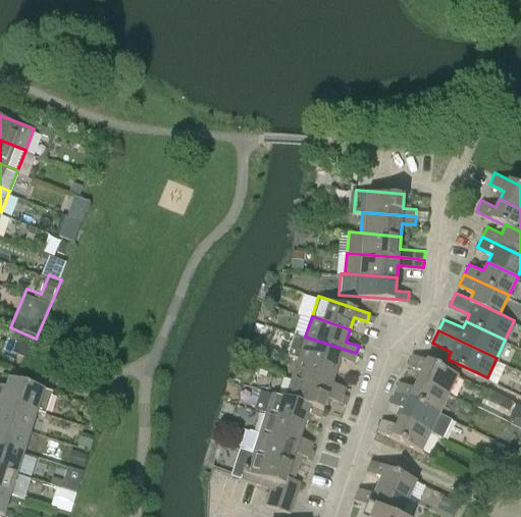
[(299,356),(336,368),(341,357),(354,361),(356,353),(305,337),(294,332),(288,352),(299,356)]
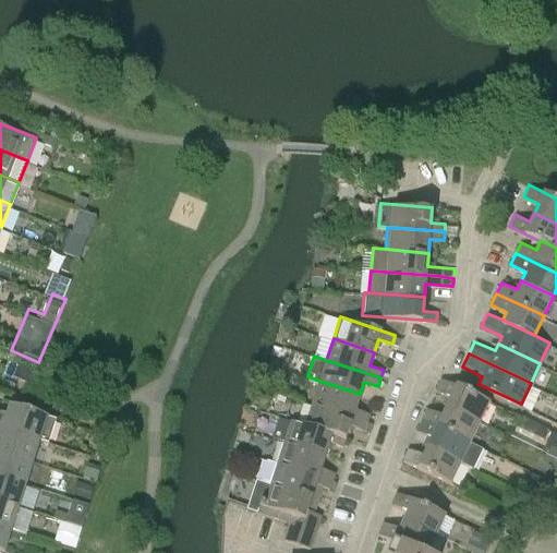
[(451,396),(447,405),(480,420),(489,399),(442,376),(436,388),(451,396)]
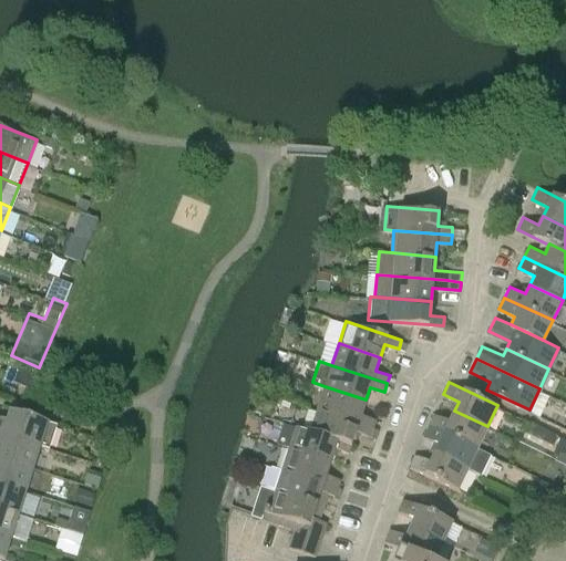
[(318,407),(372,426),(376,418),(361,413),(366,400),(325,386),(318,407)]
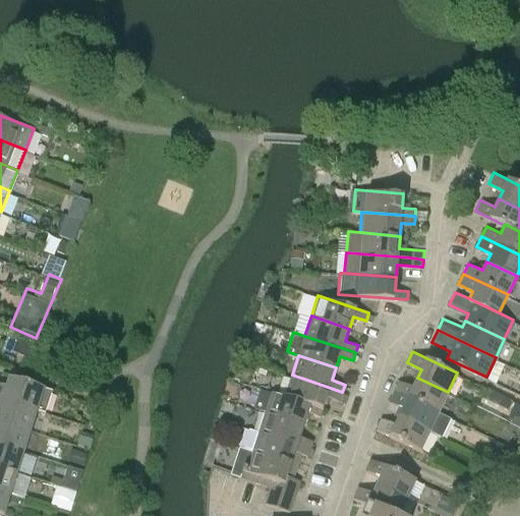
[(0,395),(46,410),(52,389),(10,375),(7,384),(0,382),(0,395)]
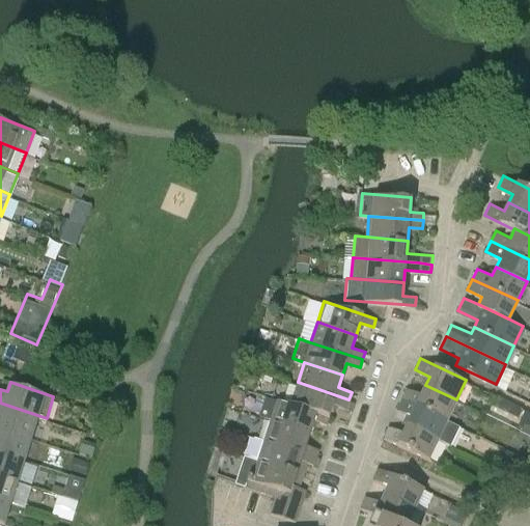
[(290,403),(330,415),(333,403),(346,407),(349,399),(298,382),(290,402),(290,403)]
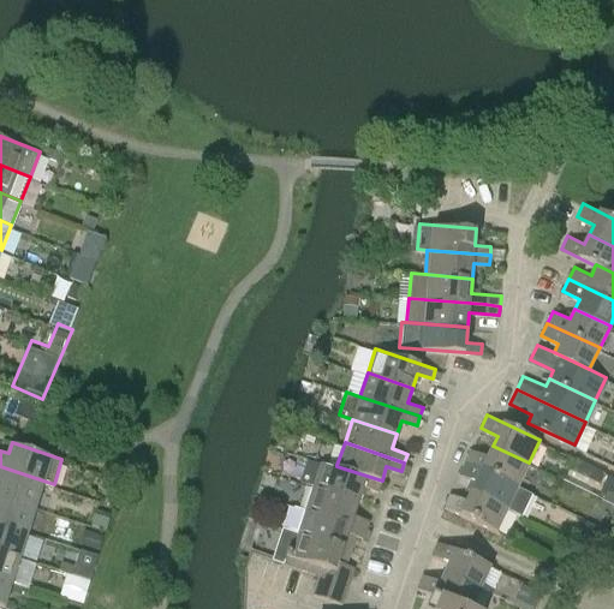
[(529,463),(493,446),(488,455),(471,447),(465,460),(518,485),(529,463)]
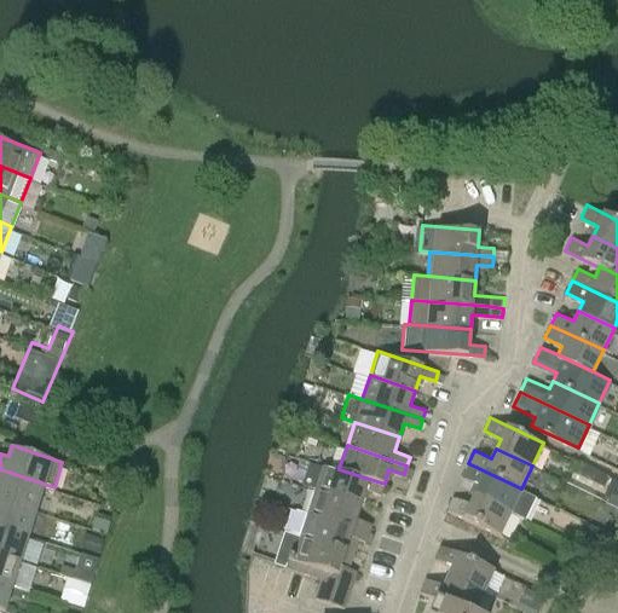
[(339,469),(339,468),(324,463),(310,458),(301,483),(316,487),(362,502),(367,489),(381,493),(385,484),(339,469)]
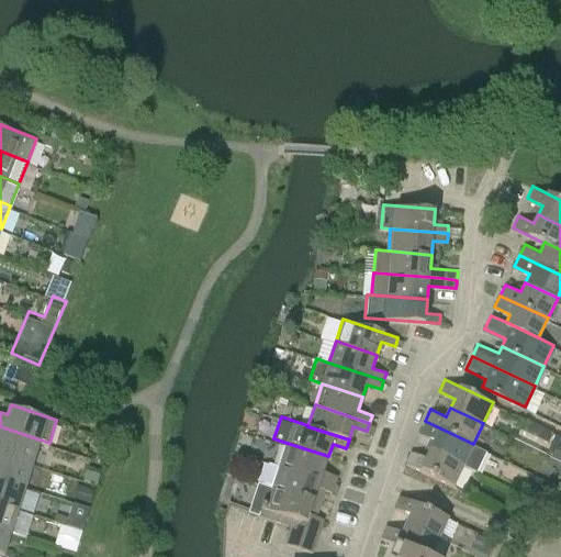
[(525,416),(520,426),(549,439),(553,430),(525,416)]
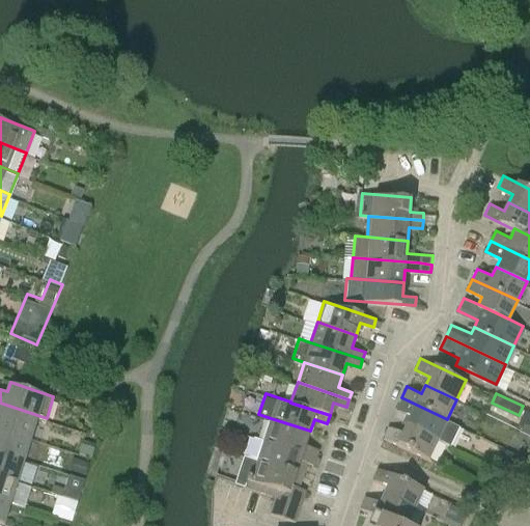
[(461,424),(447,419),(401,397),(397,408),(412,415),(408,423),(438,438),(451,444),(461,424)]
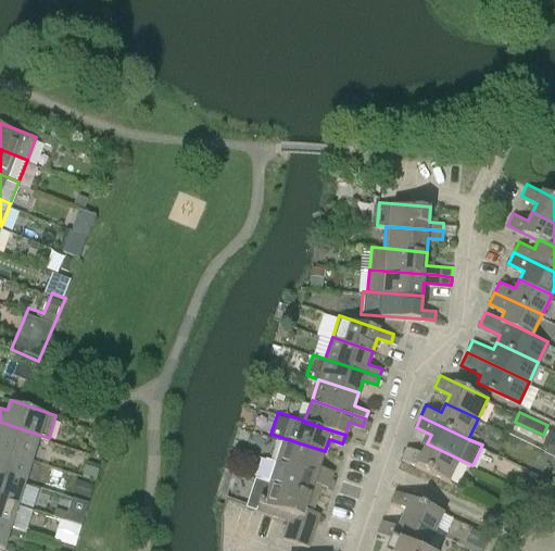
[(49,438),(0,422),(0,446),(33,458),(40,436),(48,438),(49,438)]
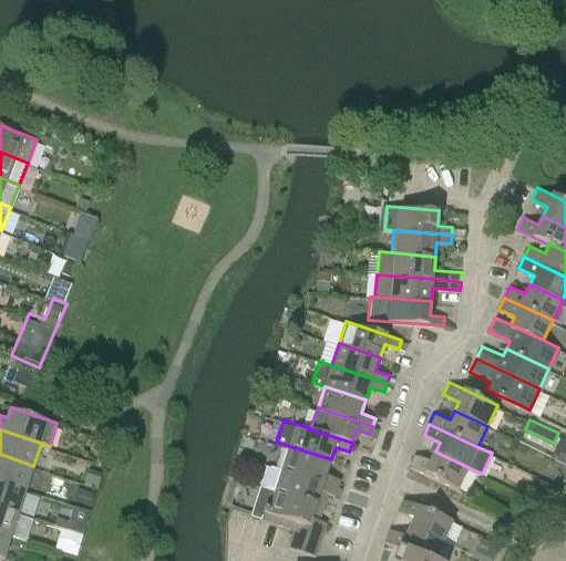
[(283,468),(338,486),(340,477),(327,473),(331,459),(289,446),(283,468)]
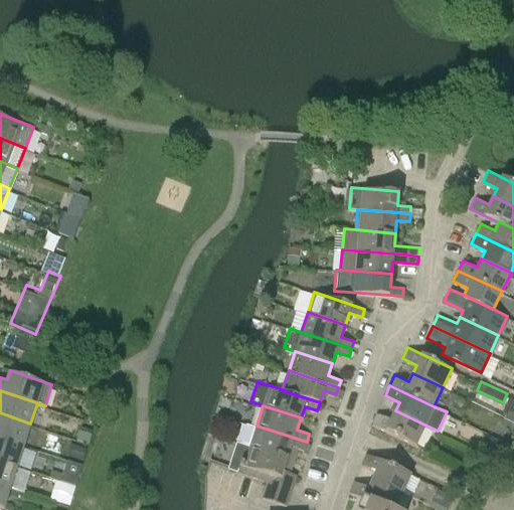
[(424,425),(395,410),(391,418),(377,411),(372,422),(415,444),(424,425)]
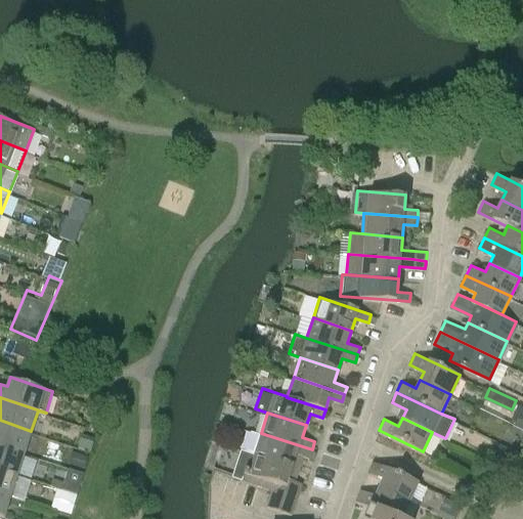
[(31,431),(0,420),(0,443),(25,451),(31,431)]
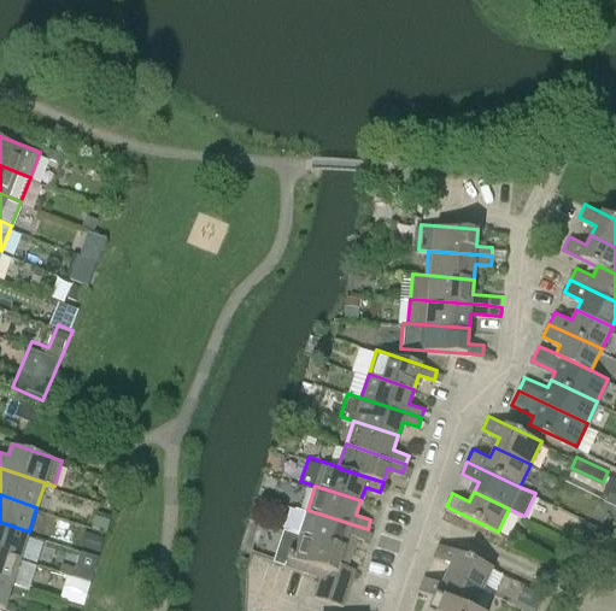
[(298,506),(291,529),(345,547),(350,533),(365,538),(368,529),(308,510),(298,506)]
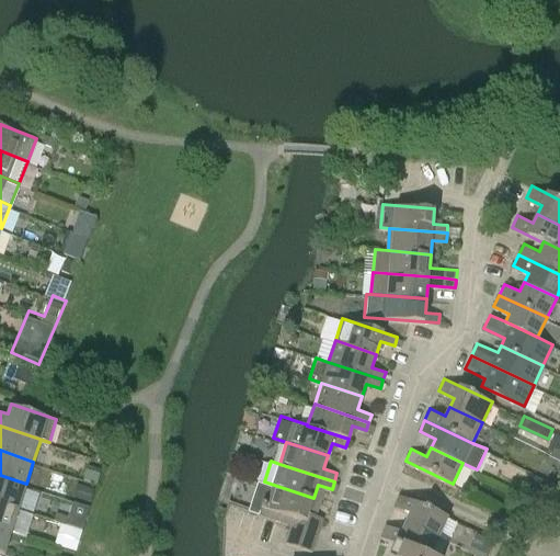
[(26,484),(0,475),(0,500),(19,507),(26,484)]
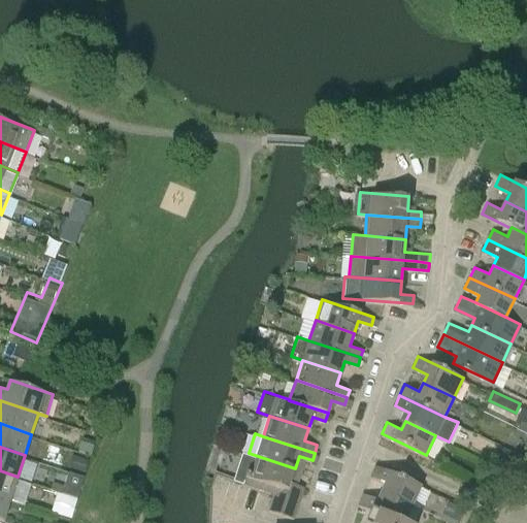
[(295,468),(249,453),(243,452),(235,477),(234,478),(243,481),(270,489),(275,491),(269,509),(294,517),(301,493),(304,485),(298,483),(302,470),(295,468)]
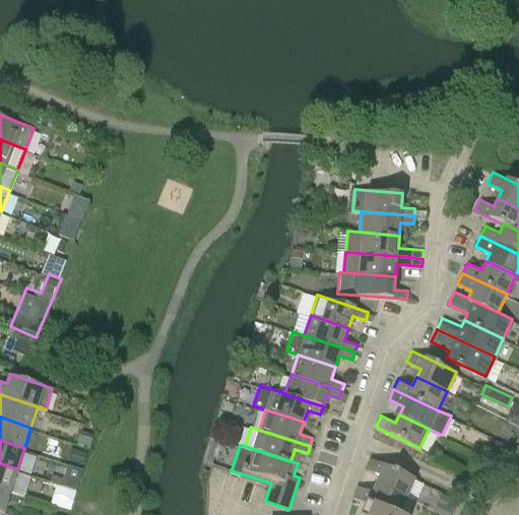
[(376,483),(406,496),(413,499),(423,480),(370,456),(366,467),(380,474),(376,483)]
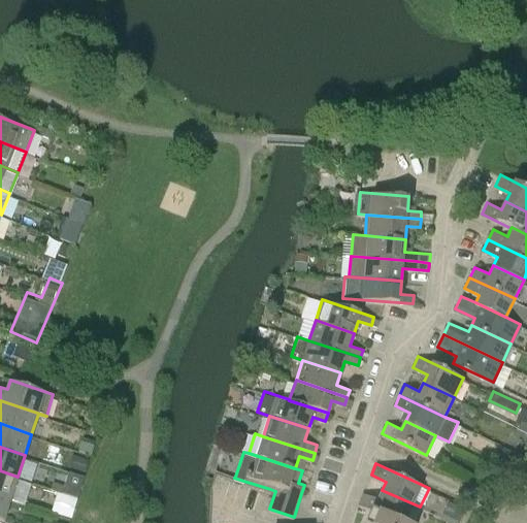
[(18,477),(0,470),(0,494),(11,498),(18,477)]
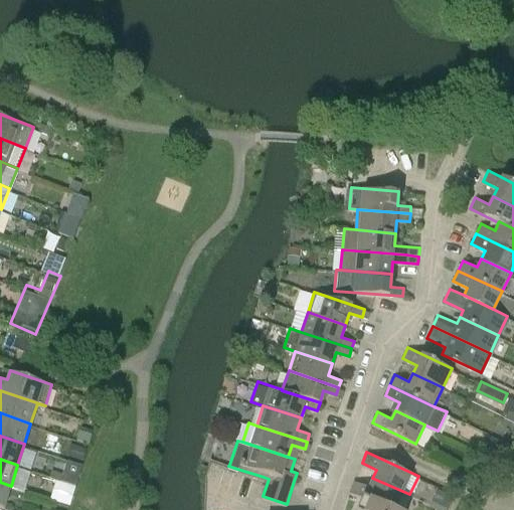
[(349,491),(363,497),(394,509),(402,491),(372,478),(368,486),(354,480),(349,491)]
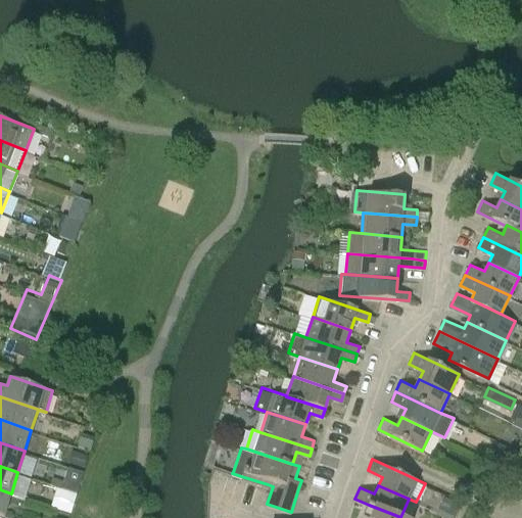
[(11,493),(0,489),(0,513),(4,515),(11,493)]
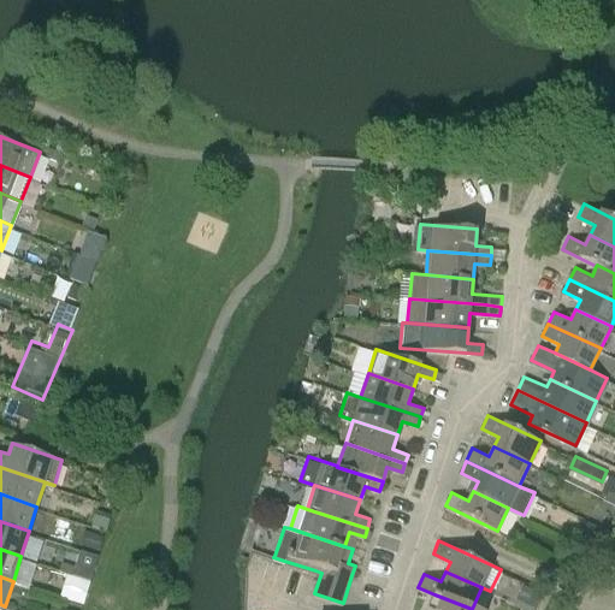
[(472,609),(435,594),(426,609),(472,609)]
